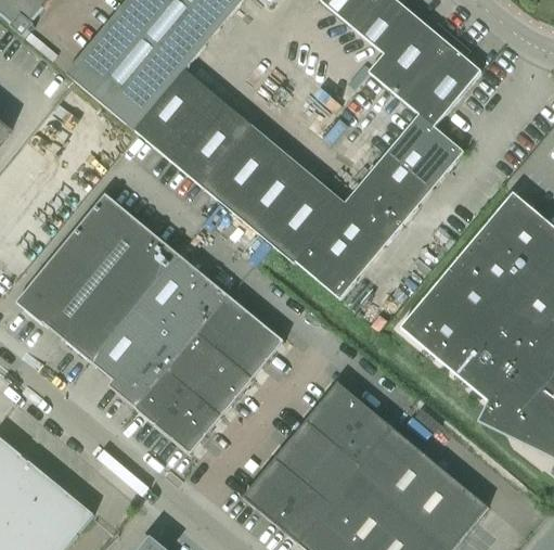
[(0,14),(11,24),(9,27),(22,38),(33,25),(29,23),(48,0),(0,0),(0,14)]
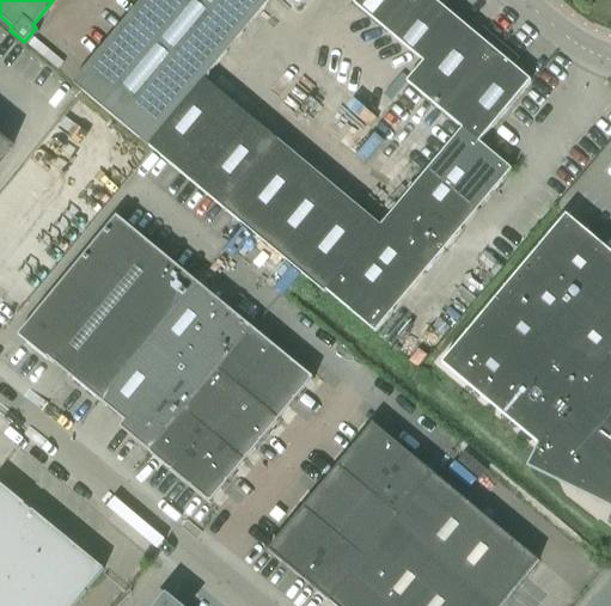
[(462,122),(378,220),(202,74),(264,0),(140,0),(73,80),(81,87),(146,141),(146,140),(152,145),(322,287),(323,286),(372,326),(509,165),(476,138),(529,75),(511,60),(517,53),(483,24),(476,32),(440,2),(441,0),(355,0),(425,57),(408,77),(462,122)]
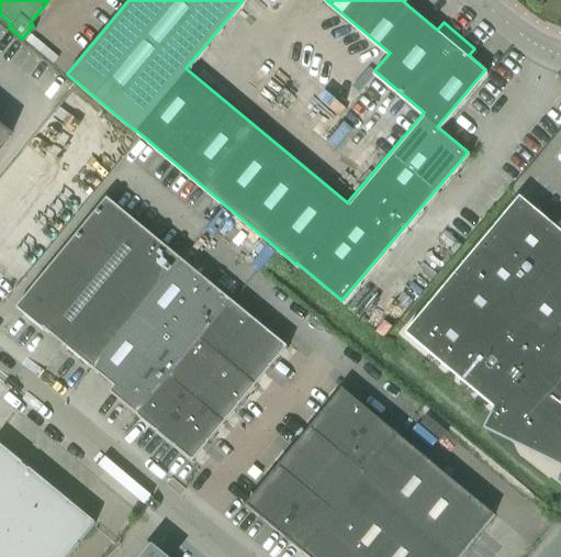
[(560,345),(557,342),(560,336),(560,229),(519,193),(404,329),(531,437),(527,447),(554,459),(560,444),(559,441),(560,437),(560,345)]
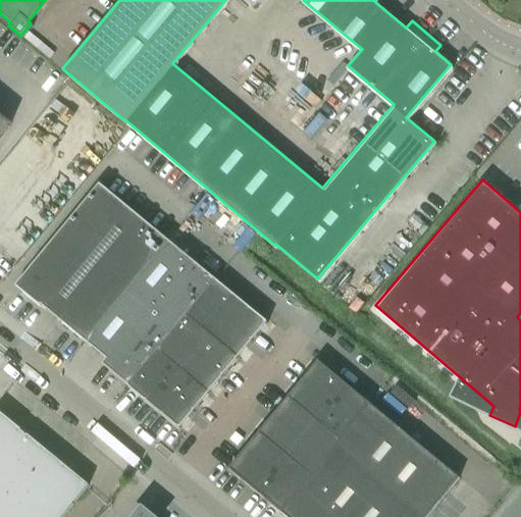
[(40,302),(84,339),(105,356),(101,361),(126,381),(125,382),(126,383),(178,426),(266,319),(98,181),(14,282),(39,303),(40,302)]
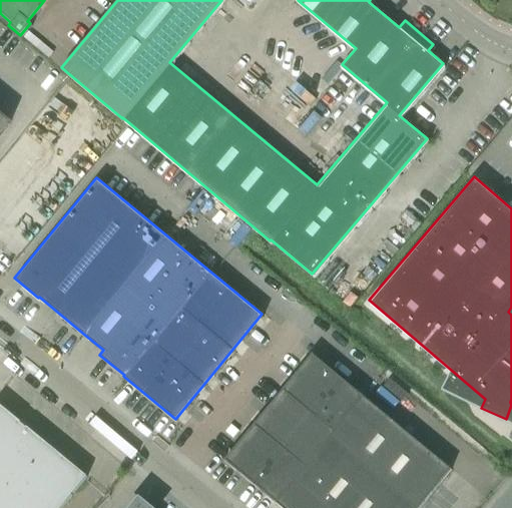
[(320,268),(316,272),(331,285),(343,271),(332,262),(324,271),(320,268)]
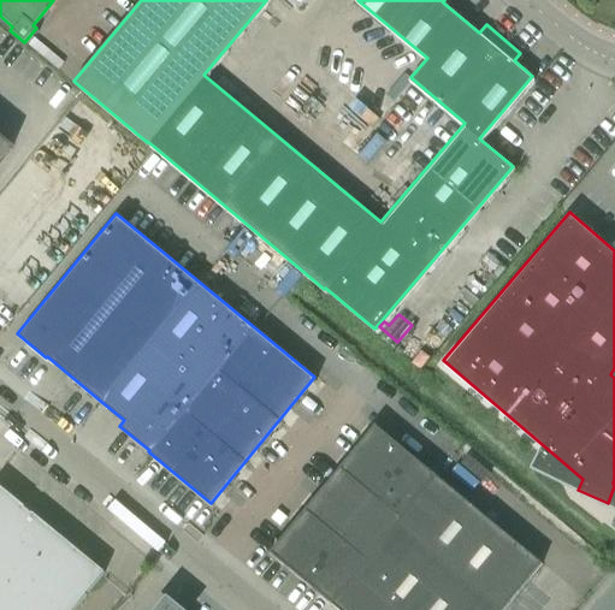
[(330,600),(435,473),(373,422),(268,550),(330,600)]
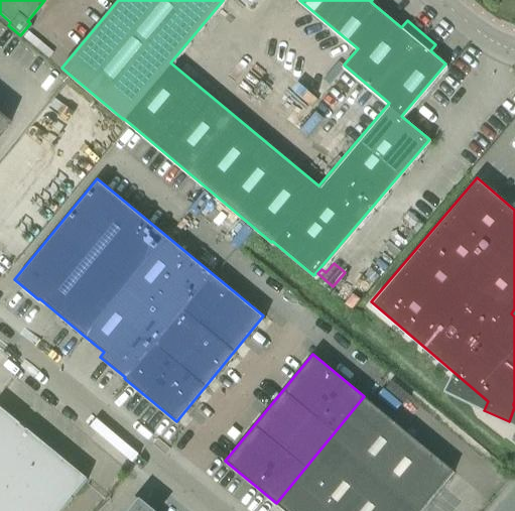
[(364,396),(276,503),(285,510),(417,510),(453,469),(364,396)]
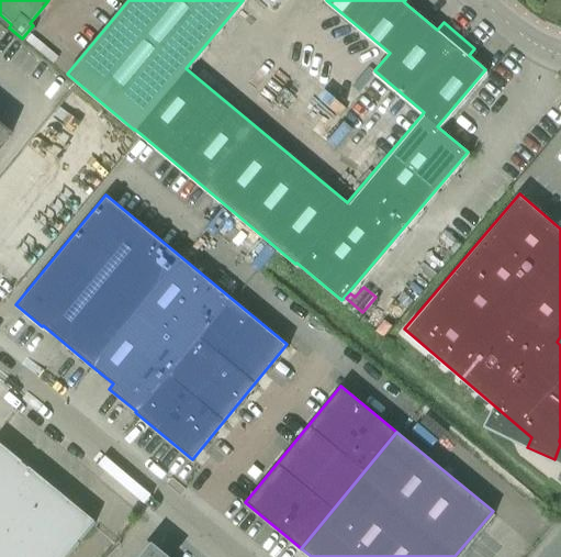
[(0,556),(60,556),(93,519),(0,442),(0,556)]
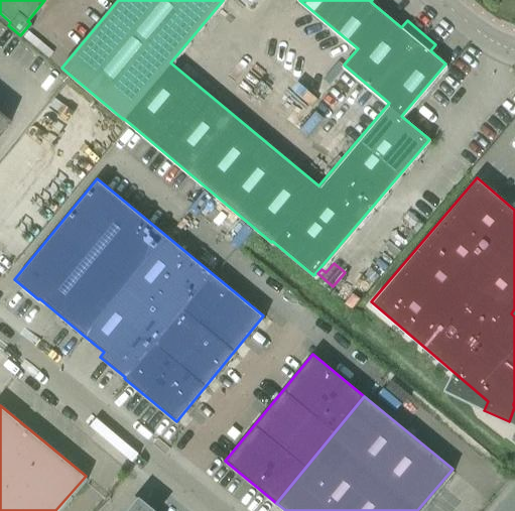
[(151,510),(139,501),(130,510),(151,510)]
